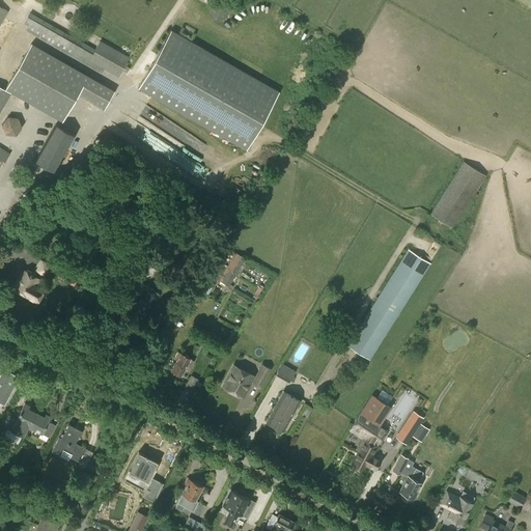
[(210,9),(210,10),(211,12),(211,14),(212,15),(212,16),(213,16),(213,17),(214,17),(215,18),(216,19),(218,19),(219,19),(220,19),(221,19),(222,19),(223,18),(225,18),(226,16),(227,15),(228,14),(228,12),(228,11),(228,10),(228,9),(228,8),(228,7),(228,6),(227,5),(227,4),(226,3),(224,2),(223,1),(222,1),(221,0),(220,0),(218,0),(217,1),(215,1),(214,2),(213,3),(212,4),(211,5),(211,6),(211,7),(210,8),(210,9)]
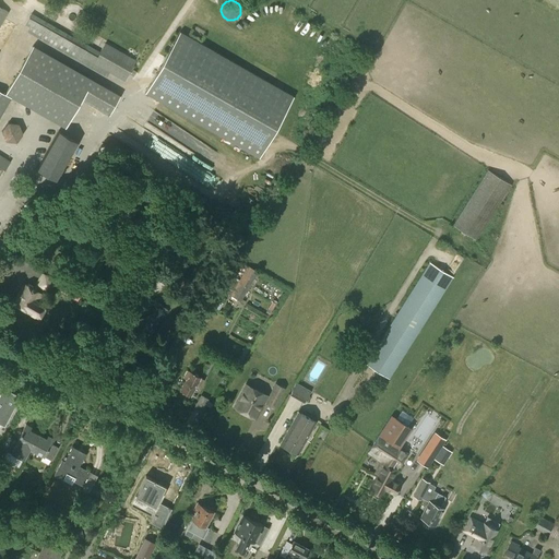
[(0,27),(10,12),(0,7),(0,27)]
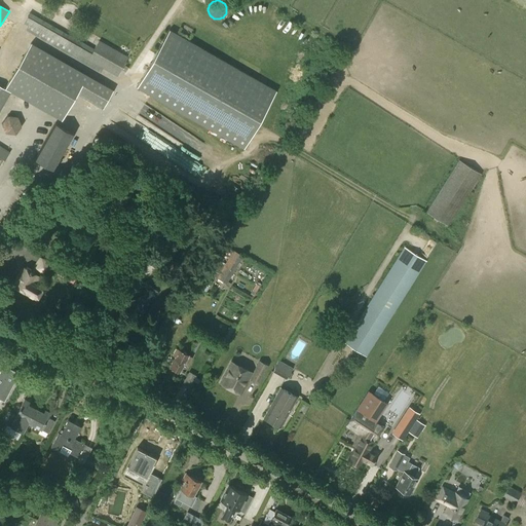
[(29,16),(25,23),(29,25),(103,68),(116,75),(127,57),(100,40),(92,52),(29,16)]
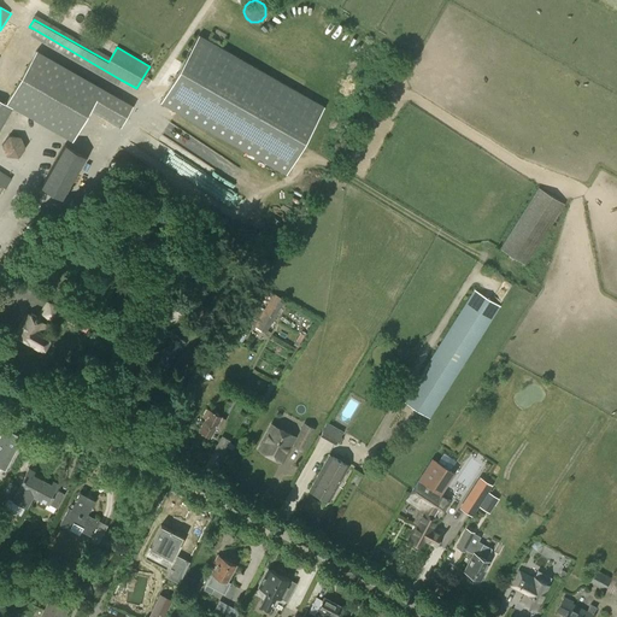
[(322,103),(197,35),(160,101),(286,170),(322,103)]
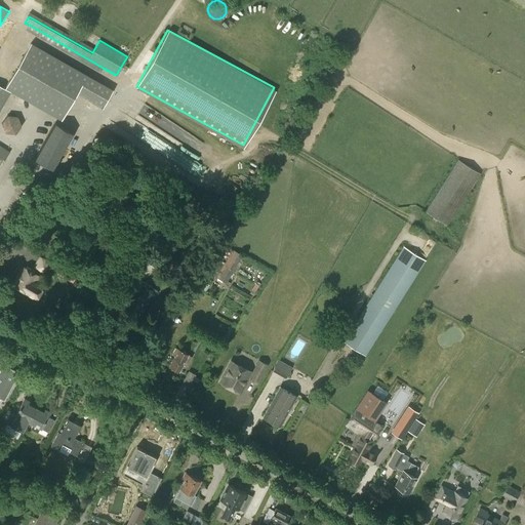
[(113,90),(84,74),(32,43),(6,88),(58,118),(74,91),(103,108),(113,90)]
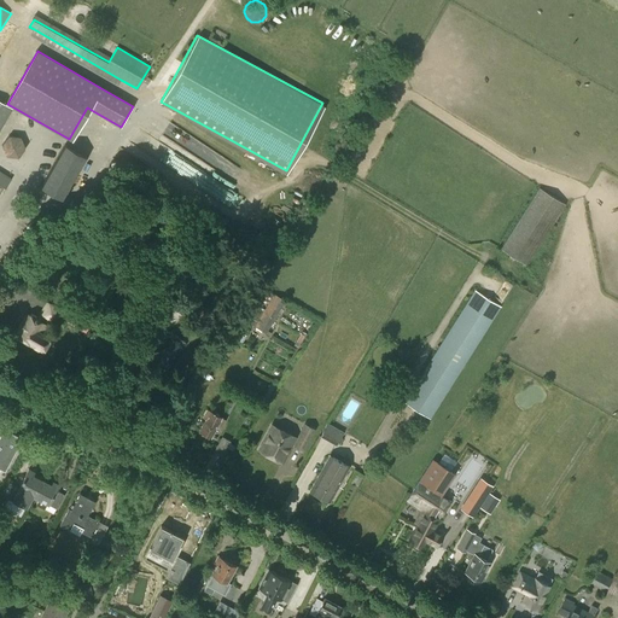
[(0,129),(13,108),(0,100),(0,129)]
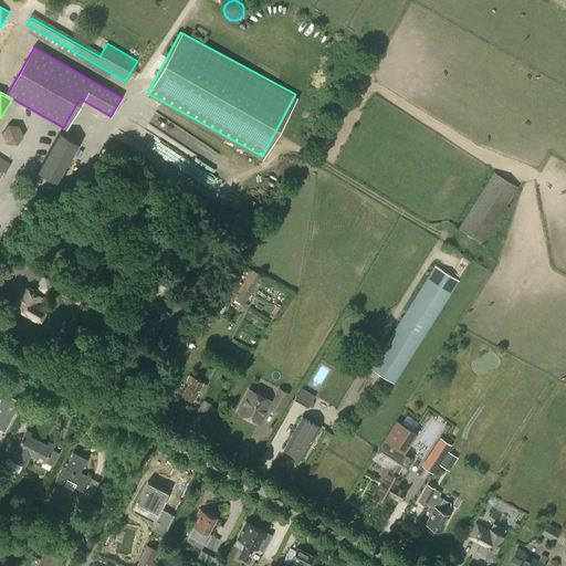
[(7,144),(18,145),(23,136),(20,126),(9,125),(2,134),(7,144)]
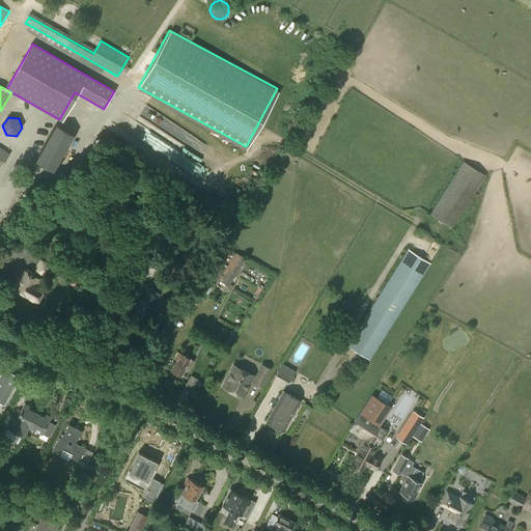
[(35,161),(55,172),(76,135),(57,124),(35,161)]
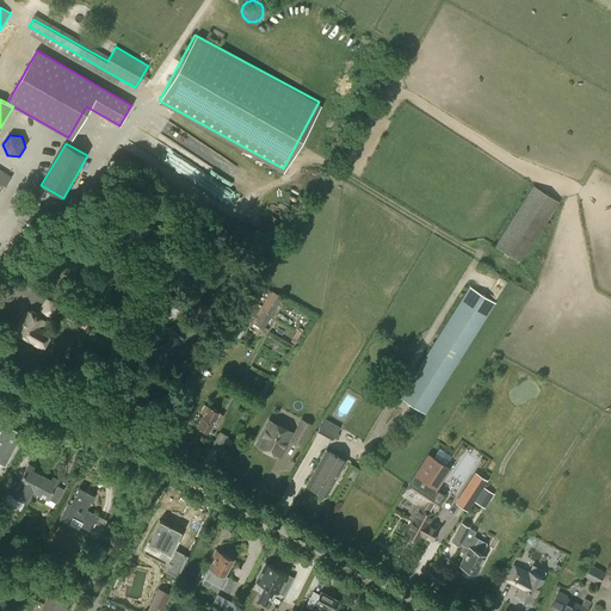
[(159,143),(154,154),(176,165),(180,154),(159,143)]
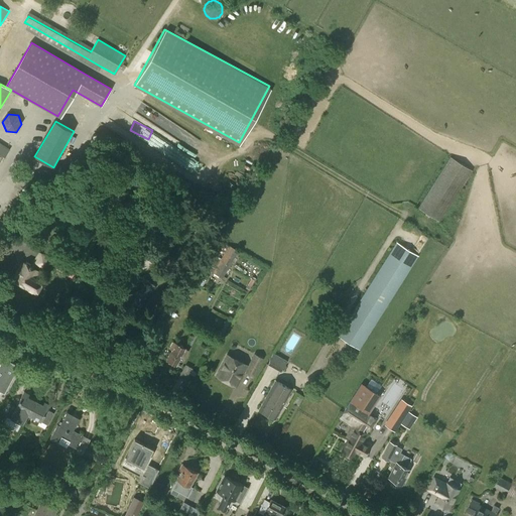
[(0,160),(3,156),(5,157),(10,149),(0,143),(0,160)]
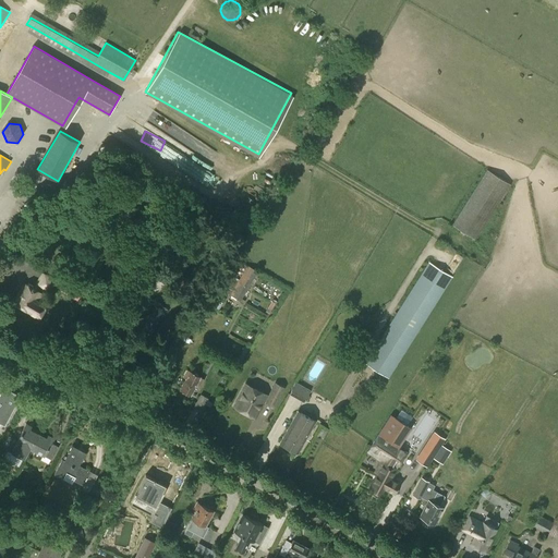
[(453,226),(475,240),(510,184),(488,170),(453,226)]
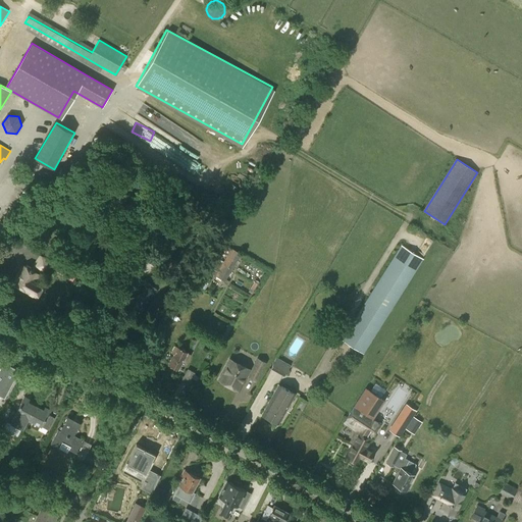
[(19,274),(14,283),(17,285),(17,288),(20,290),(22,289),(37,297),(44,285),(37,281),(40,274),(38,273),(41,269),(45,271),(51,261),(49,260),(50,259),(55,249),(57,250),(61,242),(54,239),(44,257),(42,256),(34,270),(31,269),(31,267),(28,264),(25,266),(24,265),(23,267),(22,267),(18,274),(19,274)]
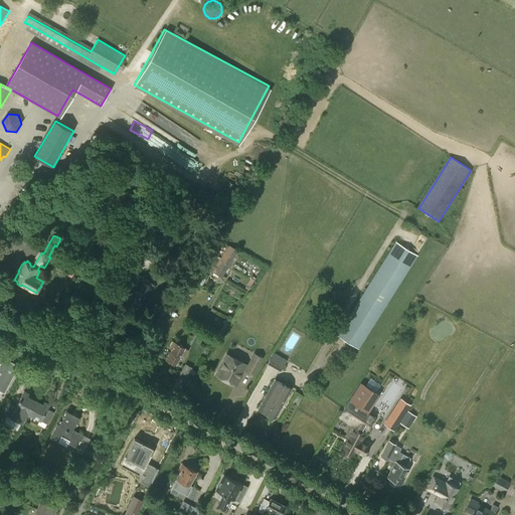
[(218,238),(215,244),(222,248),(225,242),(218,238)]
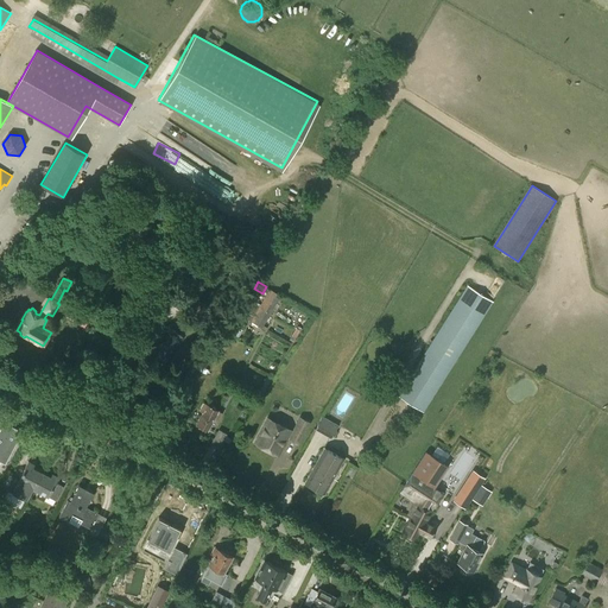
[(399,397),(423,411),(493,301),(468,285),(399,397)]
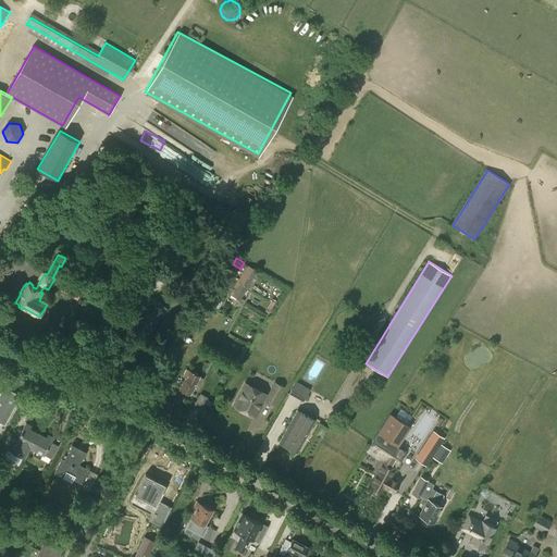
[(171,272),(160,265),(153,276),(164,283),(171,272)]
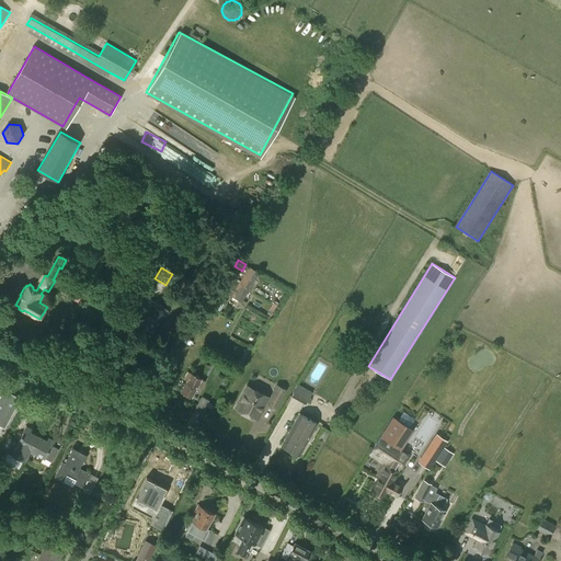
[(226,293),(242,302),(259,273),(249,267),(240,282),(235,278),(226,293)]
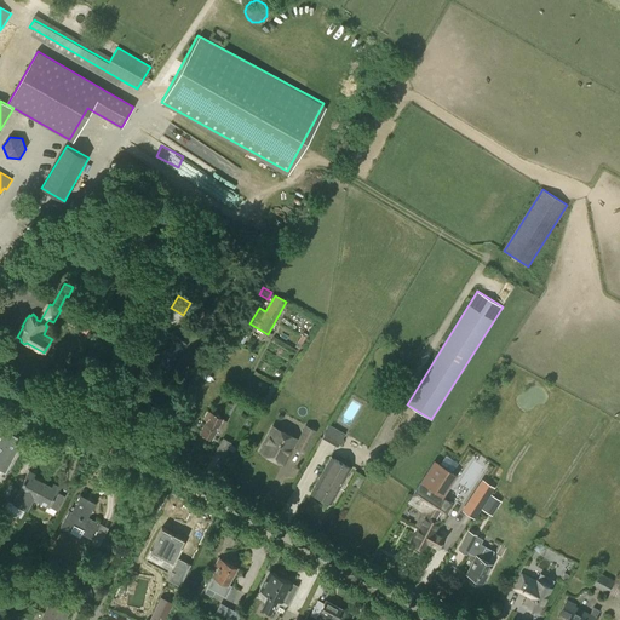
[(69,323),(86,333),(91,323),(72,313),(68,320),(69,323)]
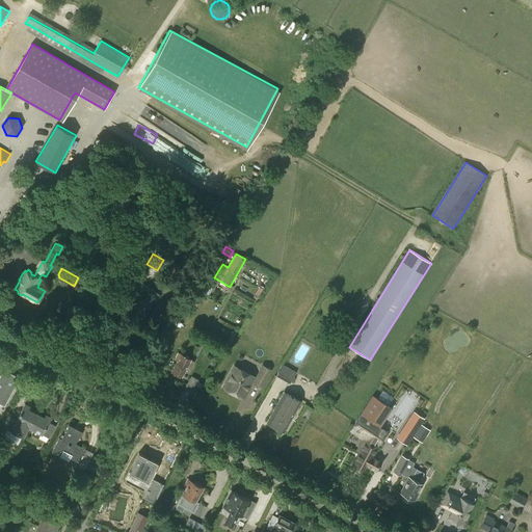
[(142,294),(132,309),(144,317),(160,293),(149,286),(147,287),(141,284),(137,291),(142,294)]
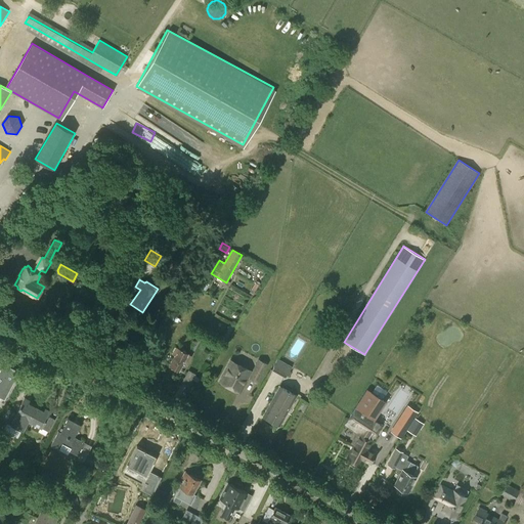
[(163,320),(168,313),(161,308),(156,316),(163,320)]
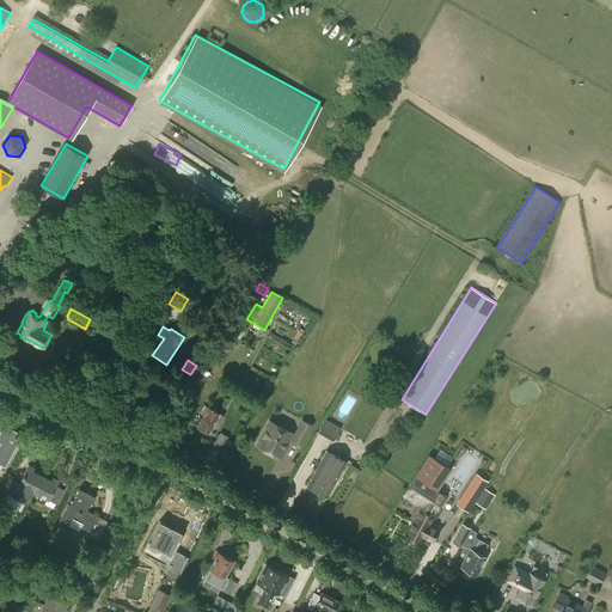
[(201,412),(204,414),(197,427),(209,433),(220,412),(204,405),(201,412)]
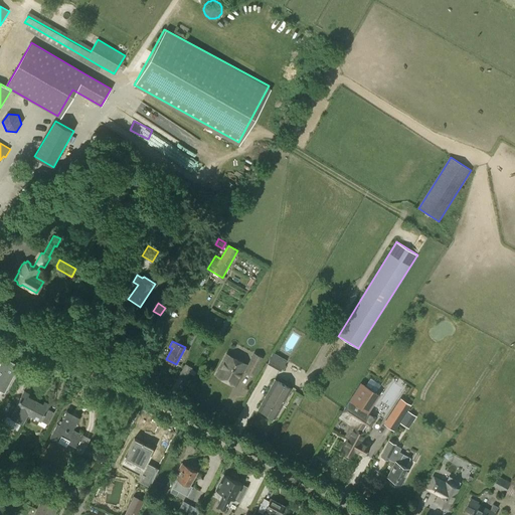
[(268,363),(280,370),(286,360),(274,353),(268,363)]
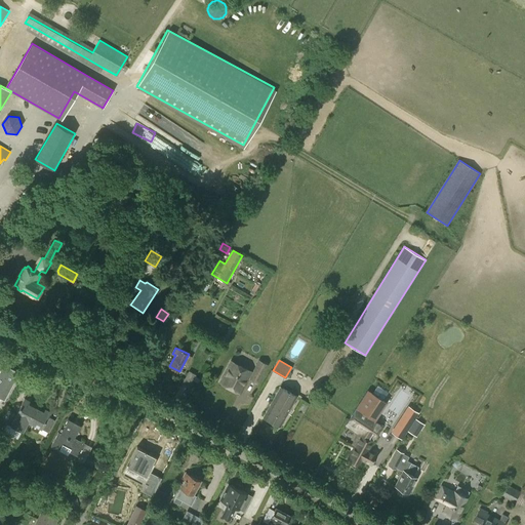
[(220,381),(240,392),(248,376),(258,379),(256,382),(257,382),(267,365),(259,361),(253,373),(232,362),(220,381)]
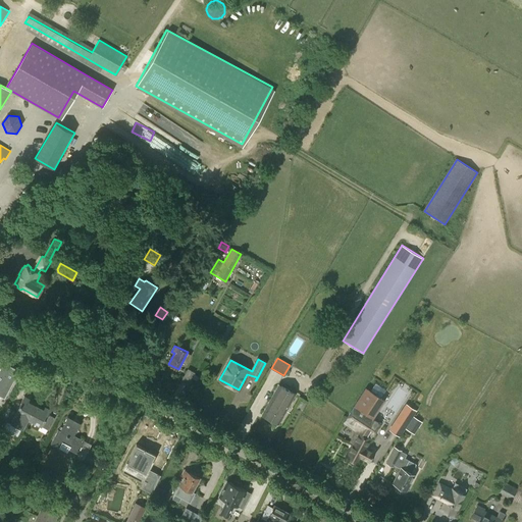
[(0,360),(0,396),(4,399),(19,371),(0,360)]
